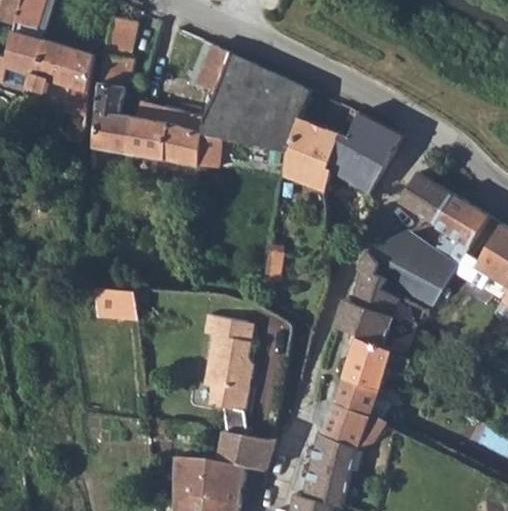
[(37,36),(48,0),(21,0),(17,21),(7,58),(0,55),(0,82),(25,89),(29,73),(37,76),(47,40),(43,38),(37,36)]
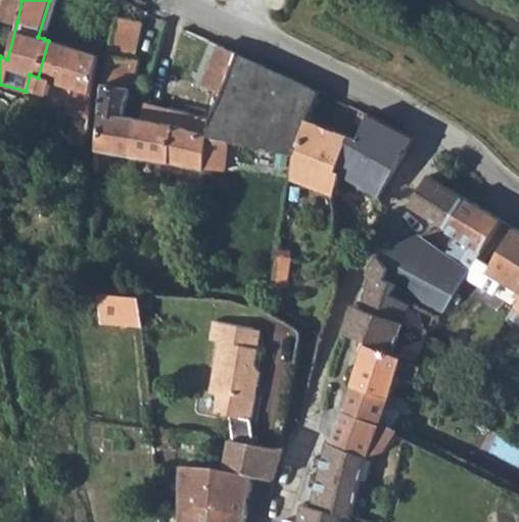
[(2,0),(1,6),(0,9),(0,18),(17,21),(21,0),(2,0)]
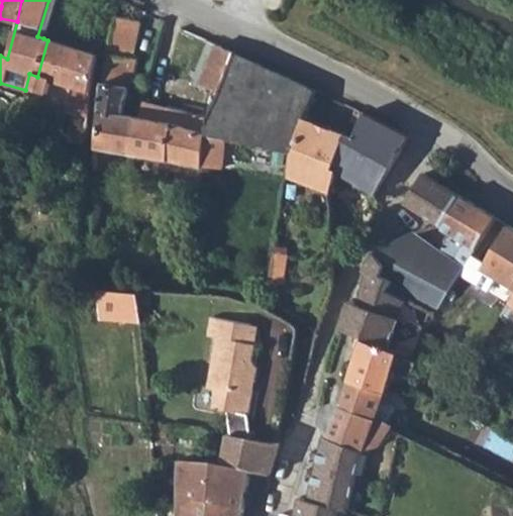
[(48,0),(37,36),(43,38),(55,0),(48,0)]
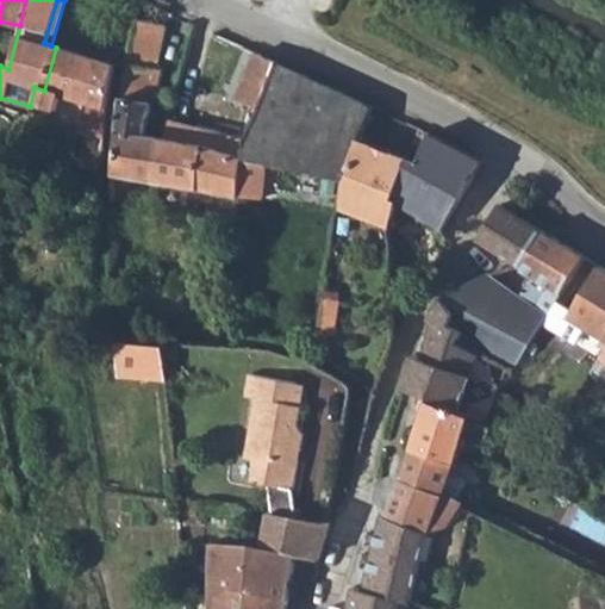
[(111,0),(104,29),(120,32),(128,0),(111,0)]
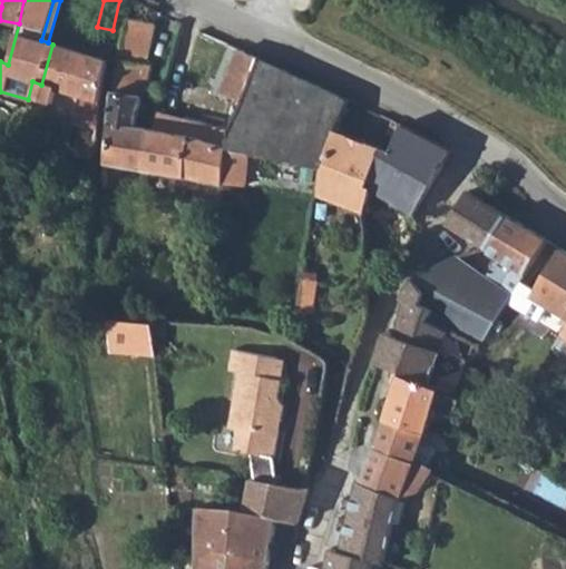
[(137,65),(147,23),(125,19),(123,28),(120,36),(117,49),(116,59),(137,65)]
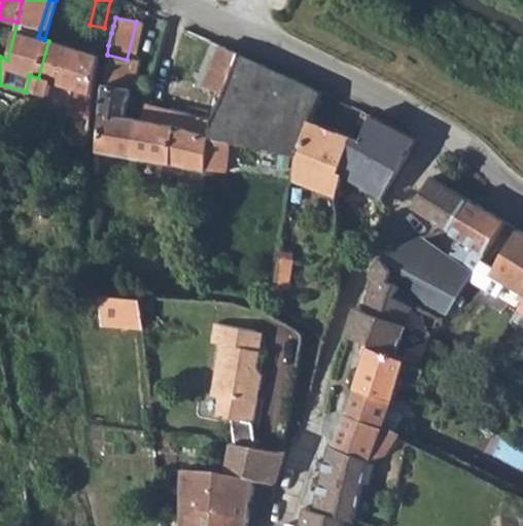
[(78,98),(89,101),(90,88),(97,56),(68,46),(48,41),(38,78),(30,75),(26,92),(45,97),(48,82),(80,91),(78,98)]
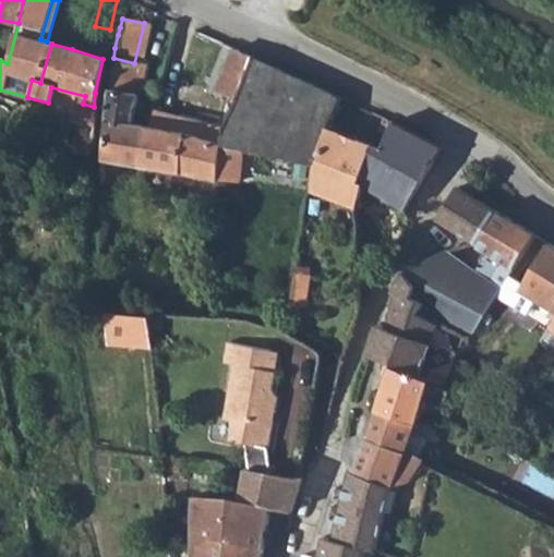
[(207,85),(237,95),(249,59),(223,45),(207,85)]
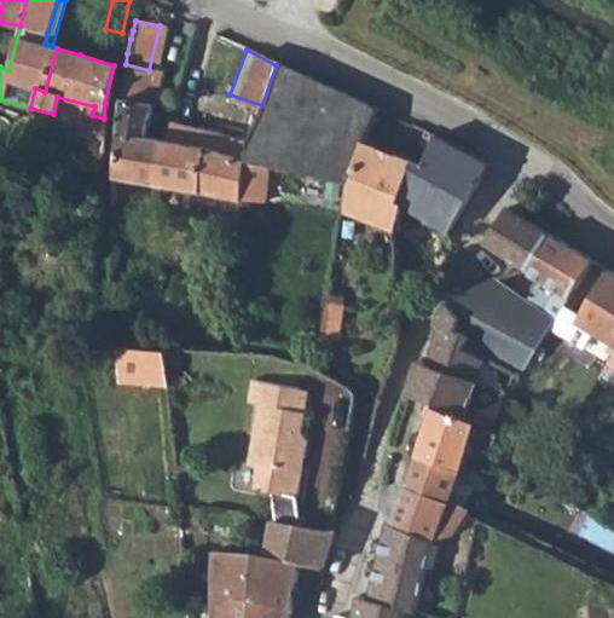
[(115,131),(113,151),(111,169),(109,207),(123,208),(123,207),(126,188),(126,180),(155,186),(161,140),(161,139),(142,137),(160,73),(149,70),(126,64),(123,79),(117,122),(115,131)]
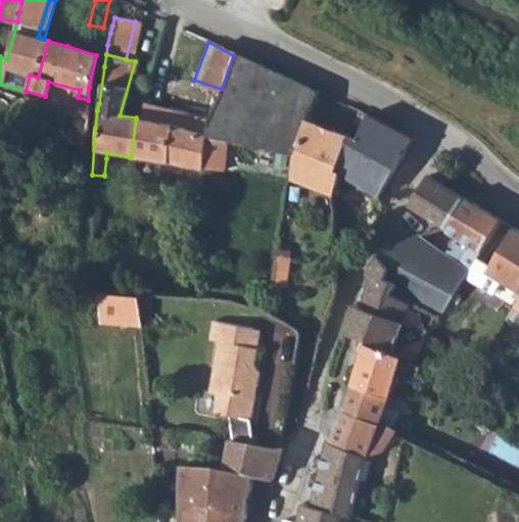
[(305,88),(284,79),(234,55),(233,55),(222,89),(211,119),(206,134),(238,140),(293,151),(303,117),(312,91),(305,88)]
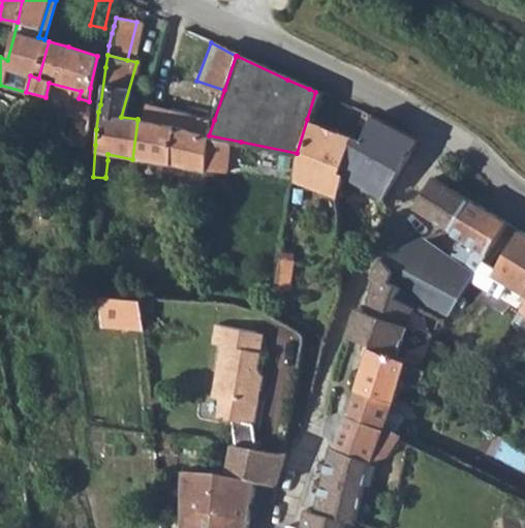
[(162,112),(166,110),(142,103),(137,119),(159,124),(162,112)]
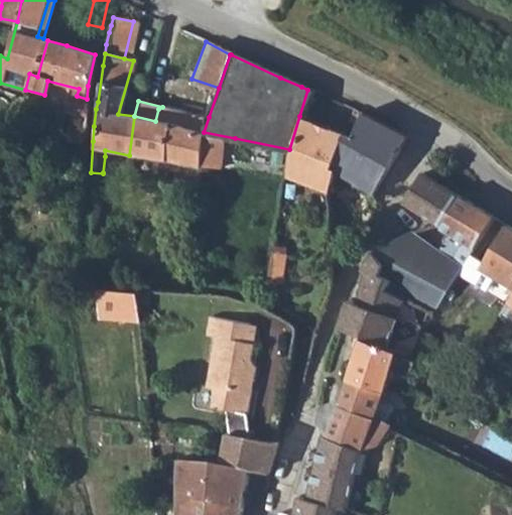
[(196,130),(199,114),(162,107),(158,109),(155,121),(134,116),(129,155),(199,166),(204,132),(196,130)]
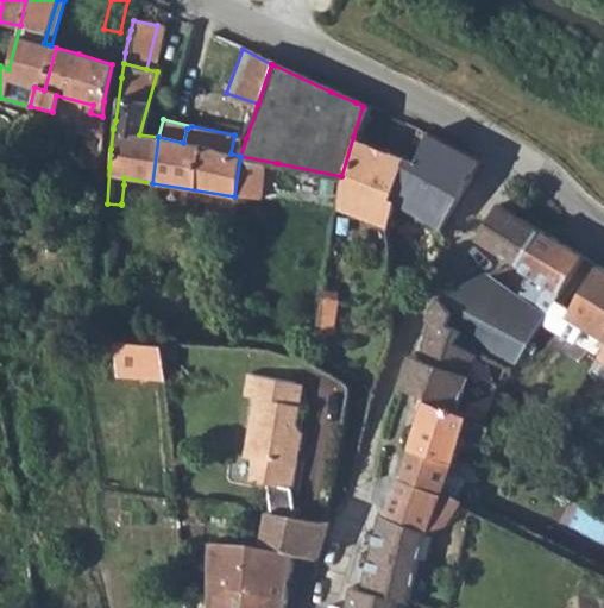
[(403,142),(416,148),(423,133),(411,129),(411,127),(403,142)]
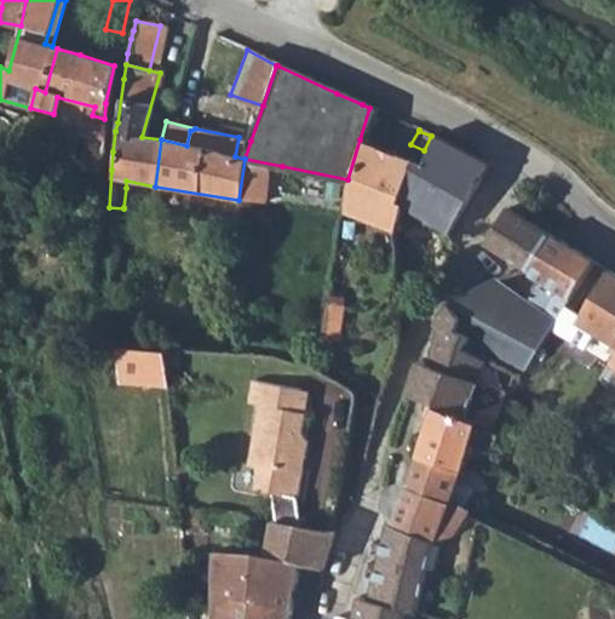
[(78,171),(101,172),(102,171),(102,142),(102,141),(74,136),(72,142),(69,147),(79,148),(78,171)]
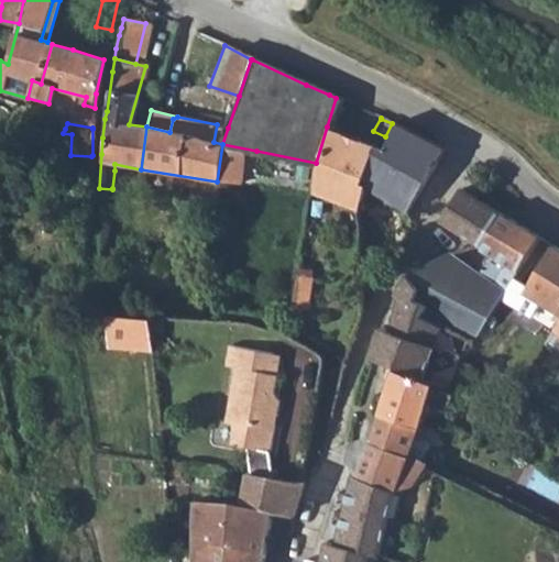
[(362,185),(406,210),(442,150),(393,124),(392,123),(385,136),(379,152),(362,185)]
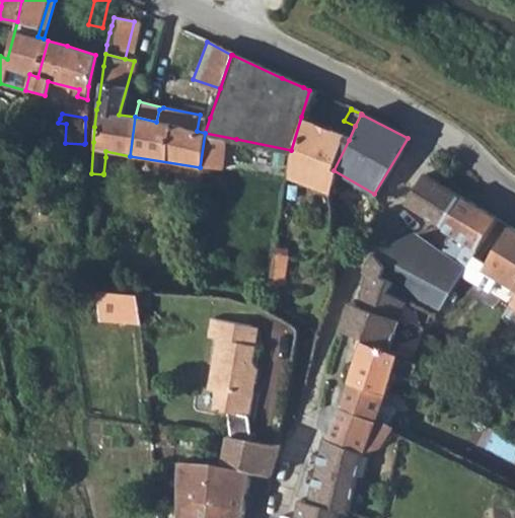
[(205,133),(210,118),(200,115),(197,131),(205,133)]
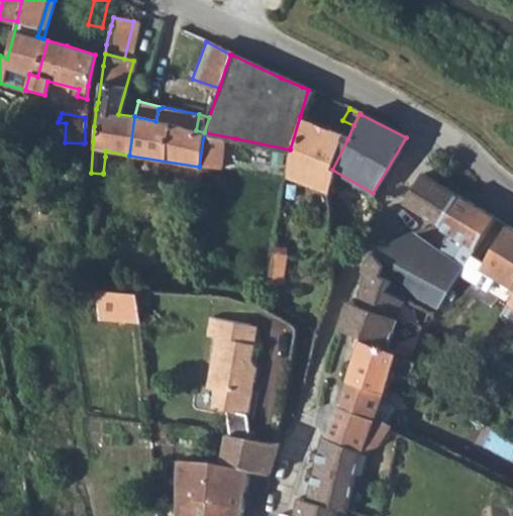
[(340,134),(300,116),(290,149),(285,174),(328,193),(326,167),(340,135),(340,134)]
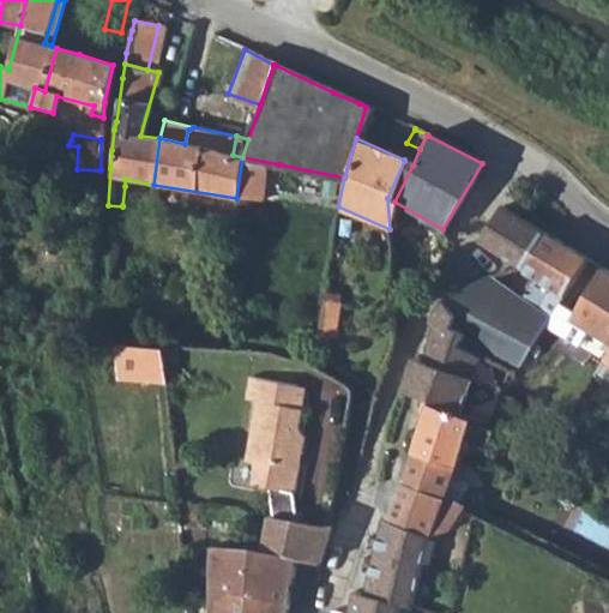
[(248,200),(271,204),(279,164),(242,157),(236,198),(248,200)]
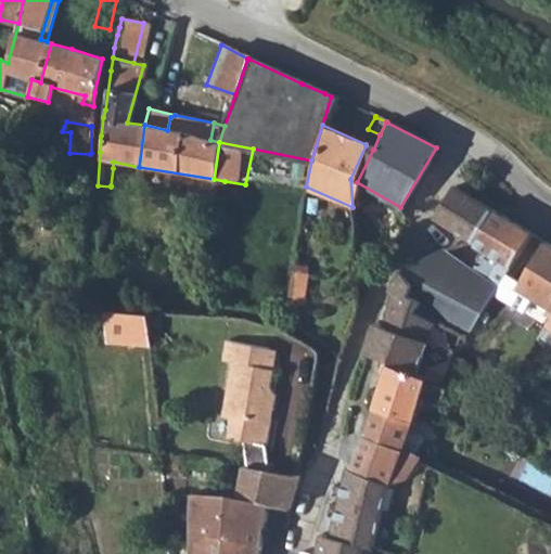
[(350,179),(357,182),(373,150),(366,145),(350,179)]
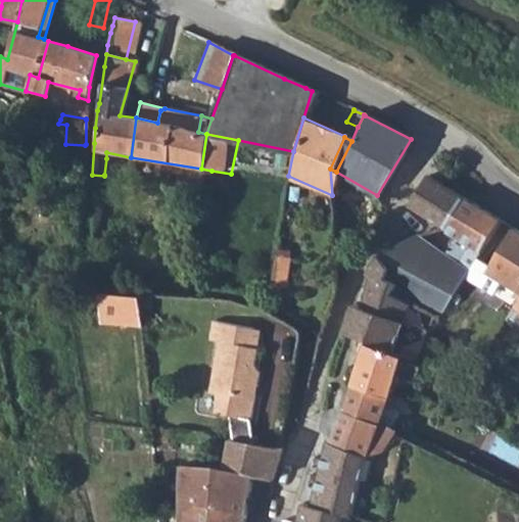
[(111,176),(112,174),(110,174),(112,159),(106,158),(104,175),(111,176)]
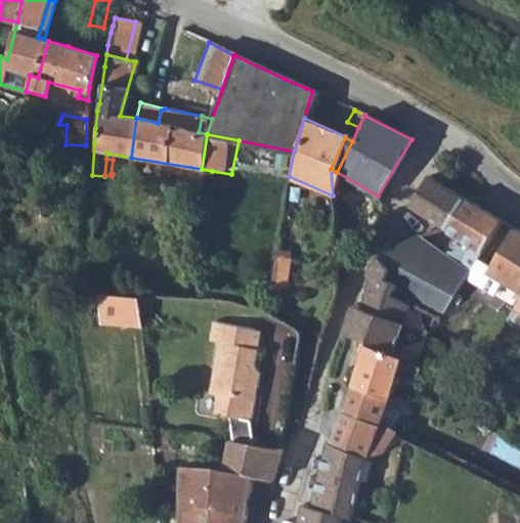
[(425,174),(412,195),(405,205),(405,206),(417,213),(441,228),(443,229),(462,198),(425,174)]
